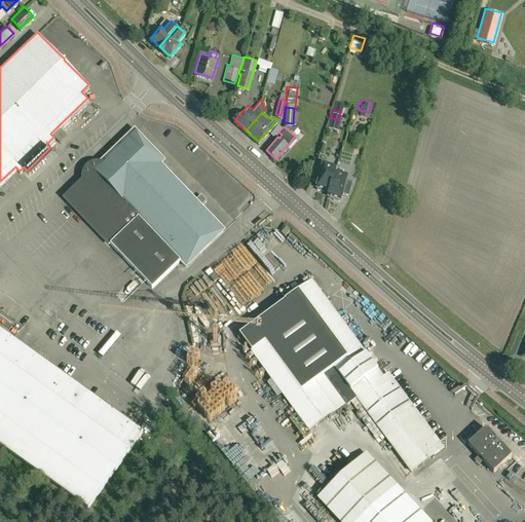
[(180,257),(185,263),(223,227),(159,160),(163,157),(135,127),(100,161),(96,161),(91,162),(87,165),(85,169),(84,173),(84,177),(66,195),(151,285),(180,257)]
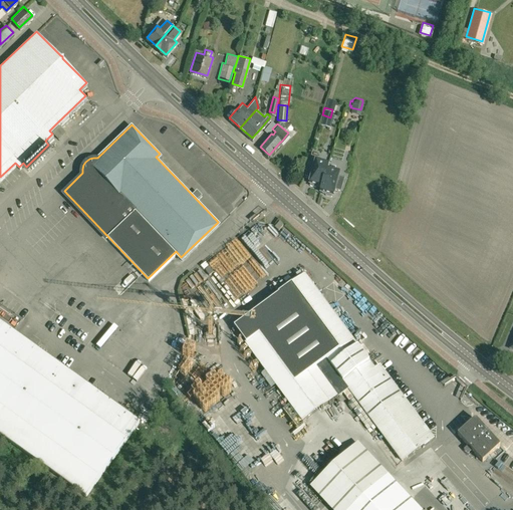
[(304,171),(306,164),(308,156),(301,154),(296,169),(304,171)]
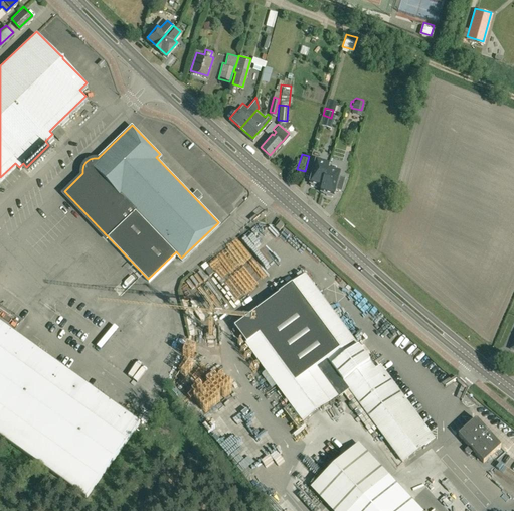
[(320,189),(328,161),(316,158),(315,161),(309,160),(305,173),(311,175),(309,181),(310,181),(310,183),(316,185),(316,183),(321,184),(320,189)]
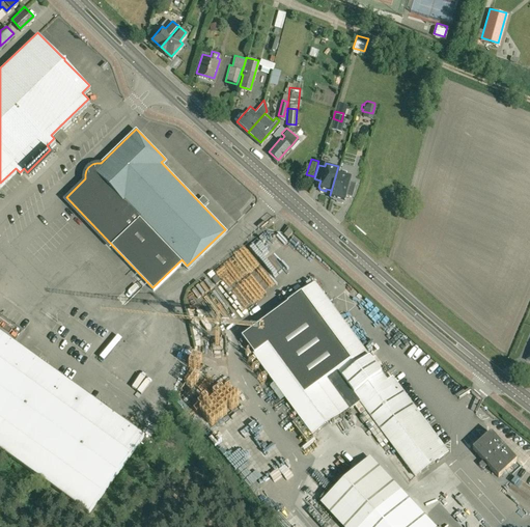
[(338,166),(330,195),(336,196),(335,198),(341,200),(342,198),(343,198),(345,193),(352,194),(356,181),(350,178),(351,174),(338,171),(339,166),(338,166)]
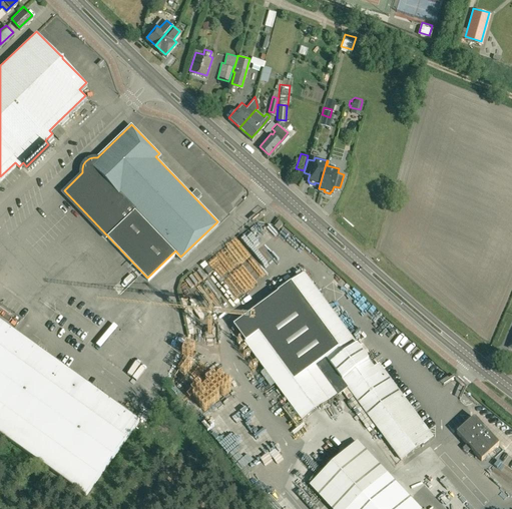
[(277,226),(282,221),(278,218),(274,223),(277,226)]
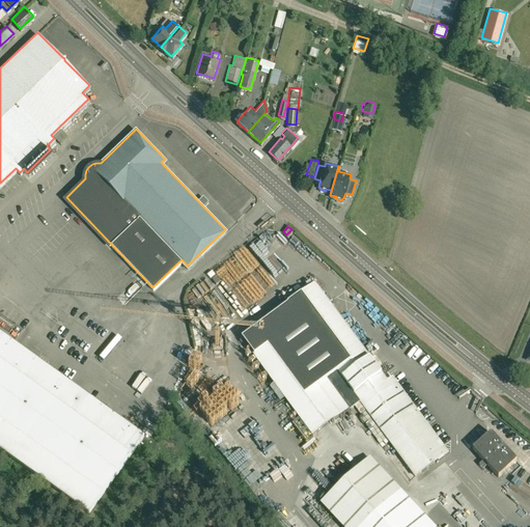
[(244,244),(249,251),(260,243),(256,236),(244,244)]
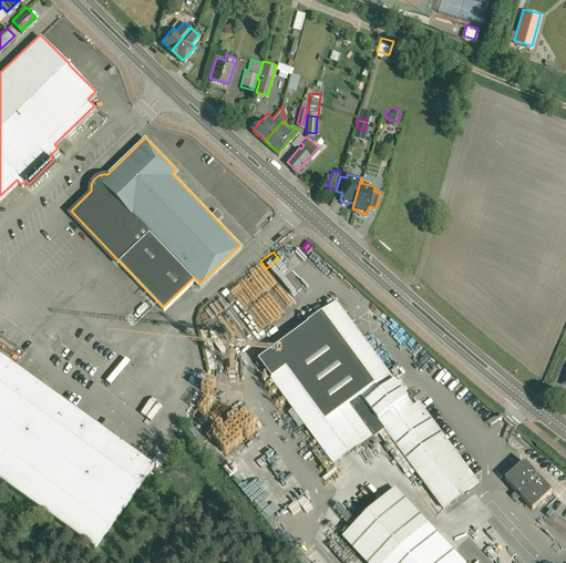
[(248,268),(264,290),(274,283),(259,262),(248,268)]
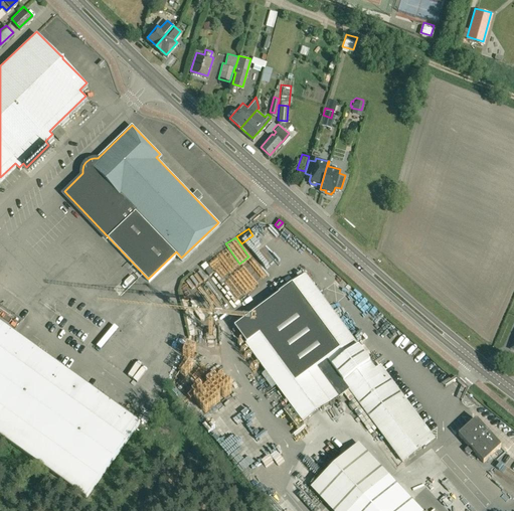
[(224,245),(212,252),(222,270),(234,262),(224,245)]
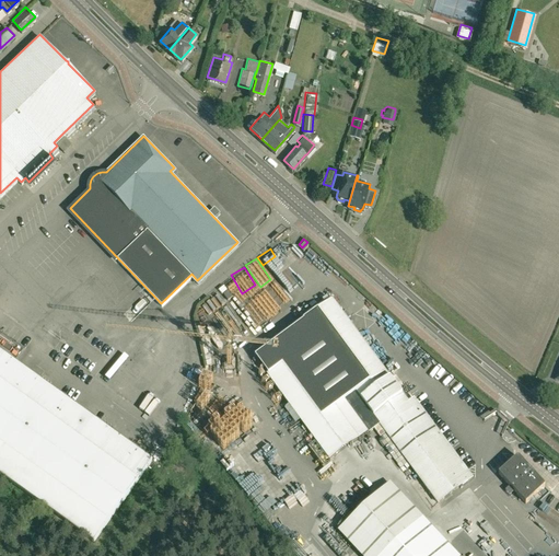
[(270,289),(266,292),(272,303),(277,300),(270,289)]
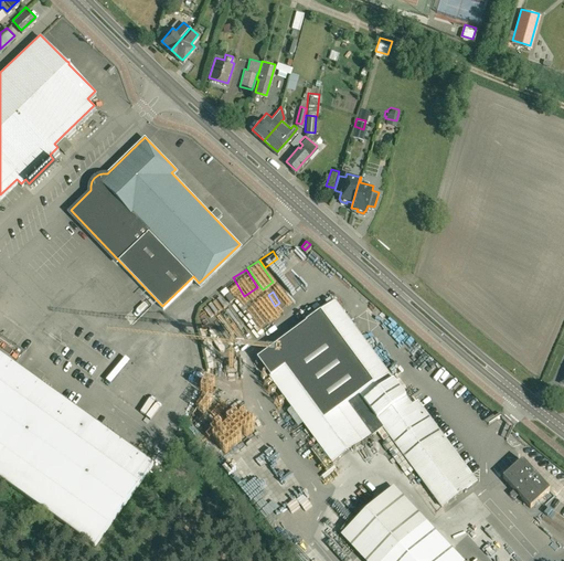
[(308,345),(268,373),(331,458),(370,430),(371,431),(382,423),(413,464),(440,503),(475,477),(465,464),(416,398),(411,402),(334,298),(306,319),(311,328),(318,337),(308,345)]
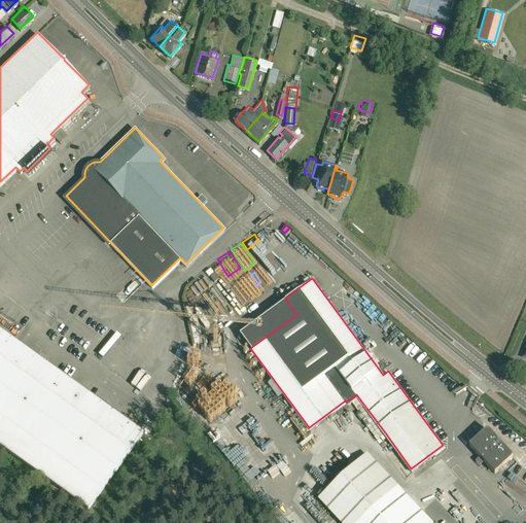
[(238,283),(232,290),(242,299),(248,292),(238,283)]
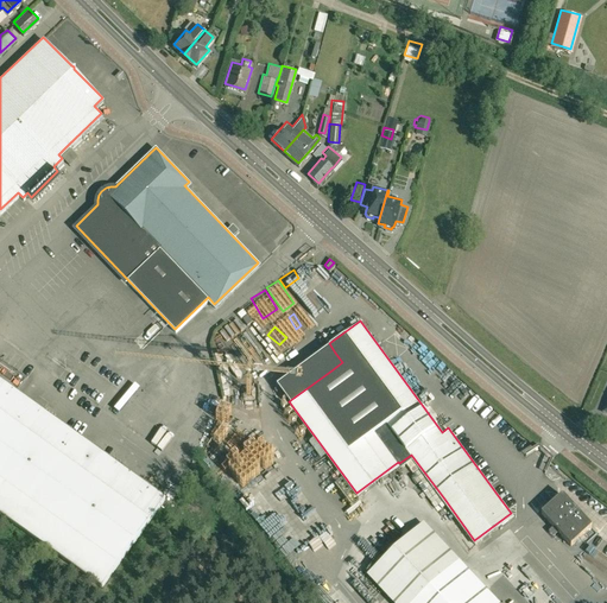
[(442,355),(431,360),(435,368),(446,363),(442,355)]
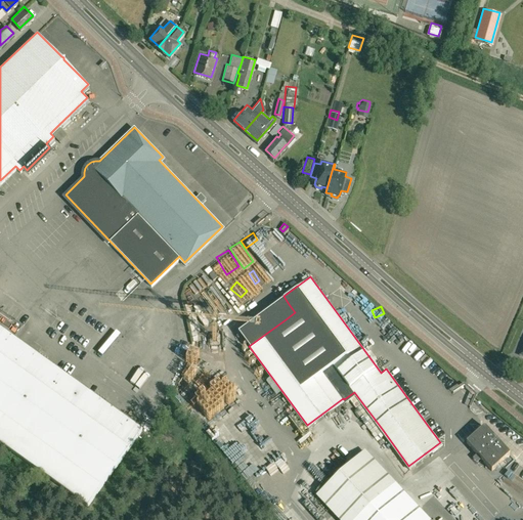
[(0,439),(87,503),(141,427),(0,326),(0,439)]
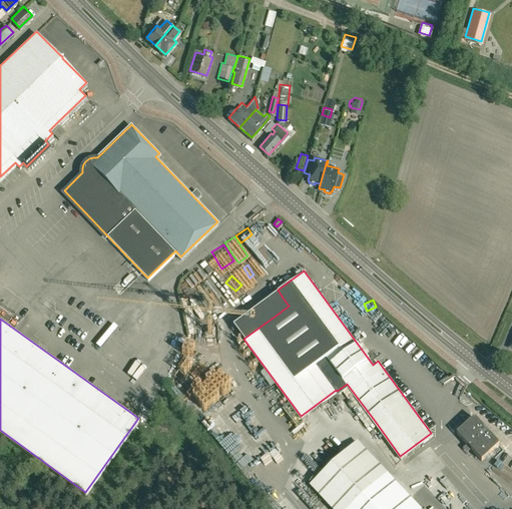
[(217,387),(227,384),(225,378),(215,381),(217,387)]
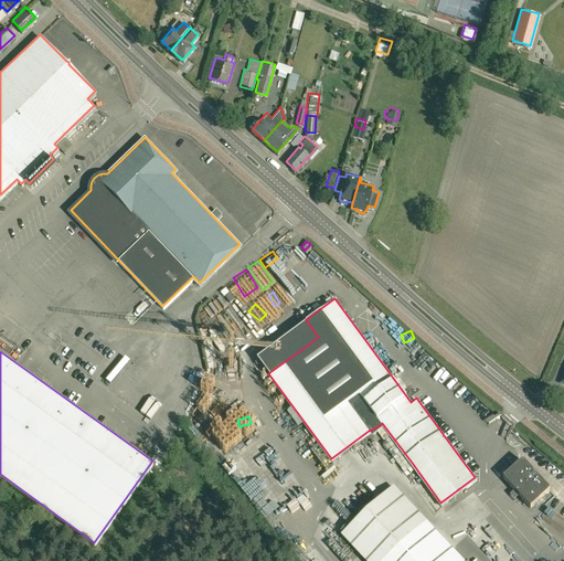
[(237,447),(263,432),(258,424),(232,440),(237,447)]
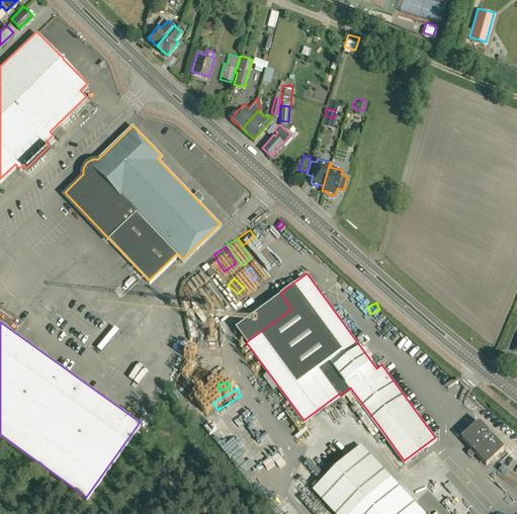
[(478,418),(469,425),(460,434),(485,461),(503,445),(478,418)]
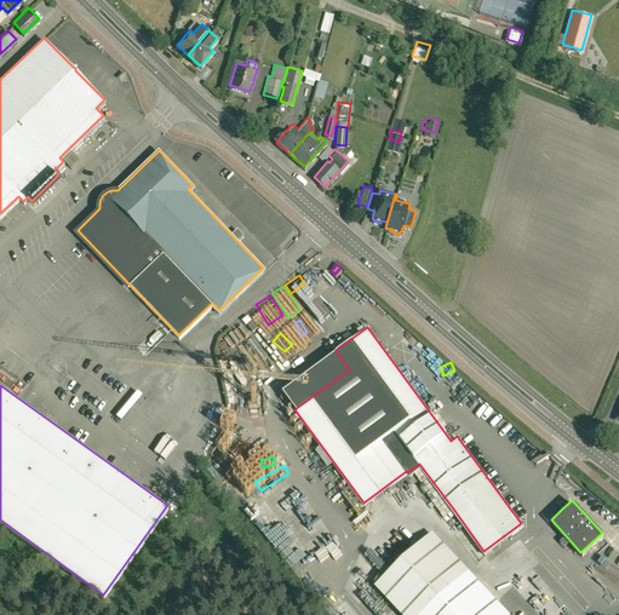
[(504,614),(428,533),(376,581),(408,614),(504,614)]
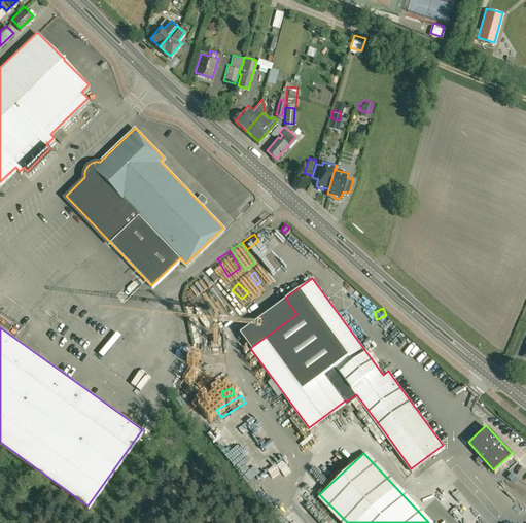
[(514,483),(517,487),(524,481),(520,477),(514,483)]
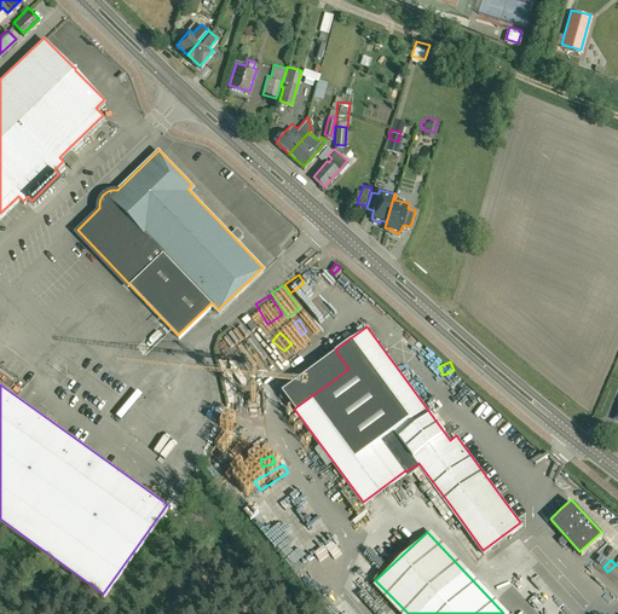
[(307,561),(299,567),(304,574),(312,569),(307,561)]
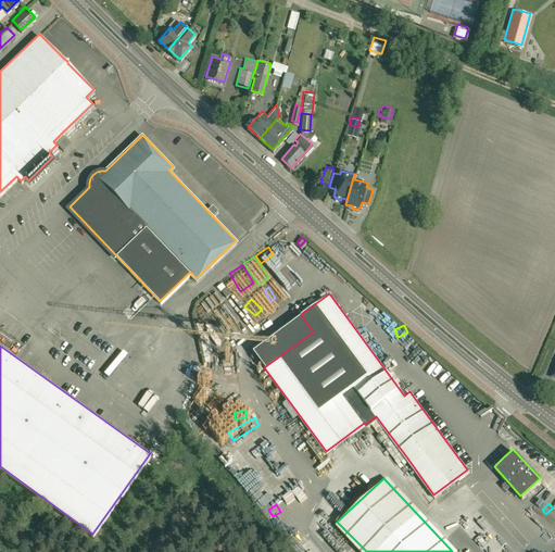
[(537,521),(543,529),(551,524),(544,515),(537,521)]
